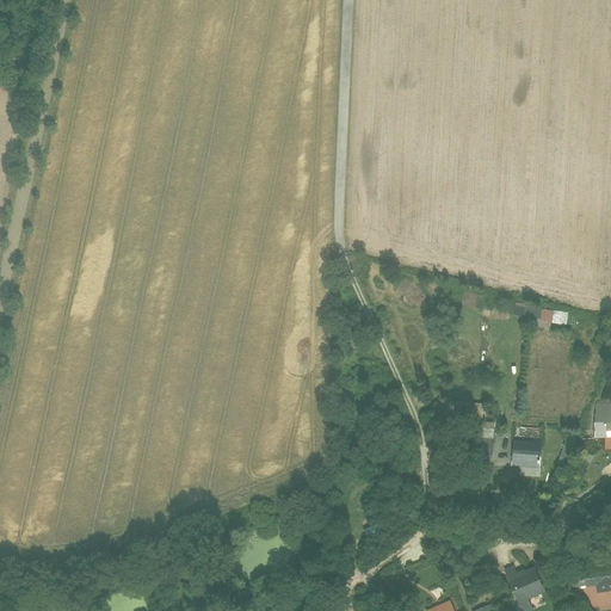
[(463,307),(477,308),(480,294),(466,291),(463,307)]
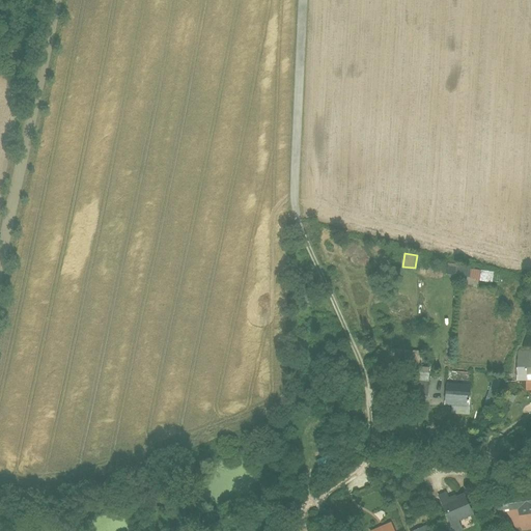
[(478,281),(495,281),(496,270),(472,270),(472,277),(478,277),(478,281)]
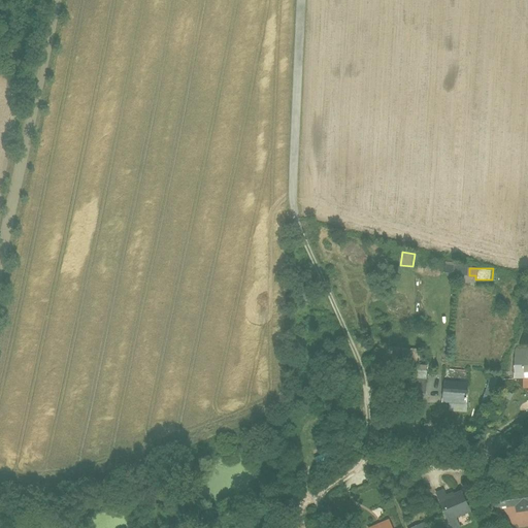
[(527,349),(516,350),(516,377),(527,376),(527,349)]
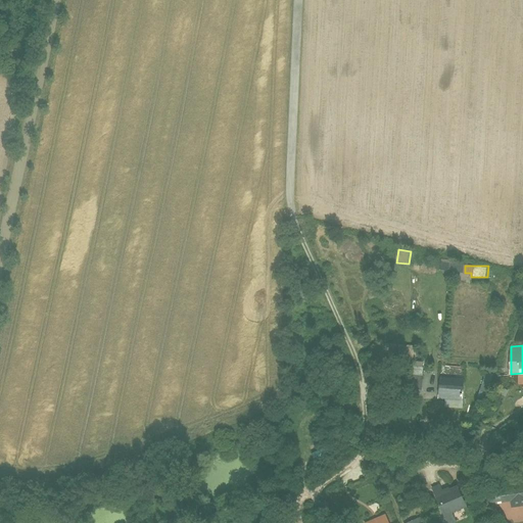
[(462,377),(438,376),(437,397),(461,398),(462,377)]
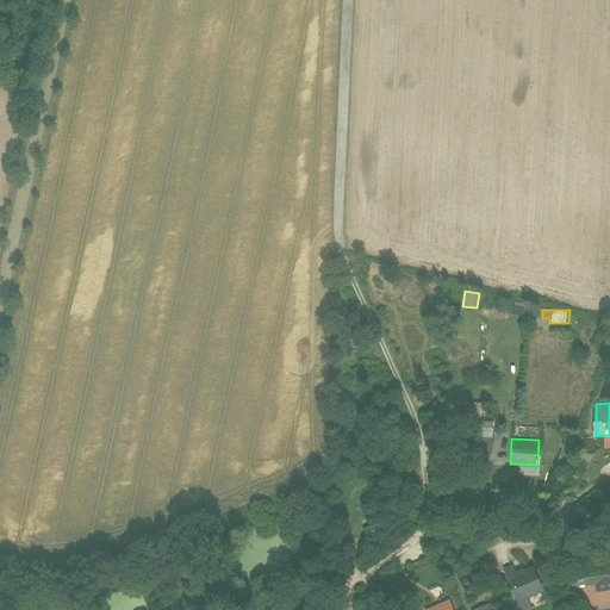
[(609,565),(586,568),(587,585),(595,585),(596,592),(609,590),(609,565)]
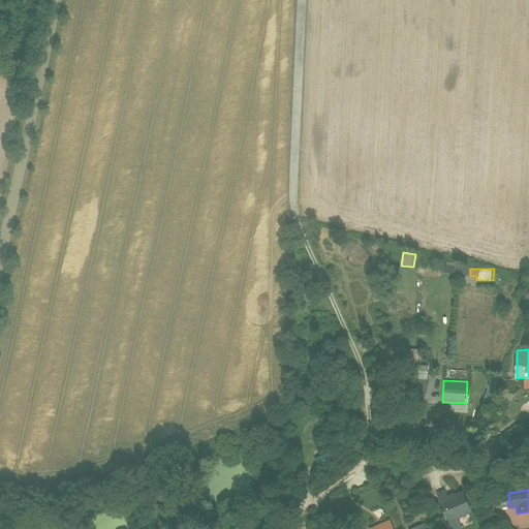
[(473,510),(465,492),(443,502),(453,521),(473,510)]
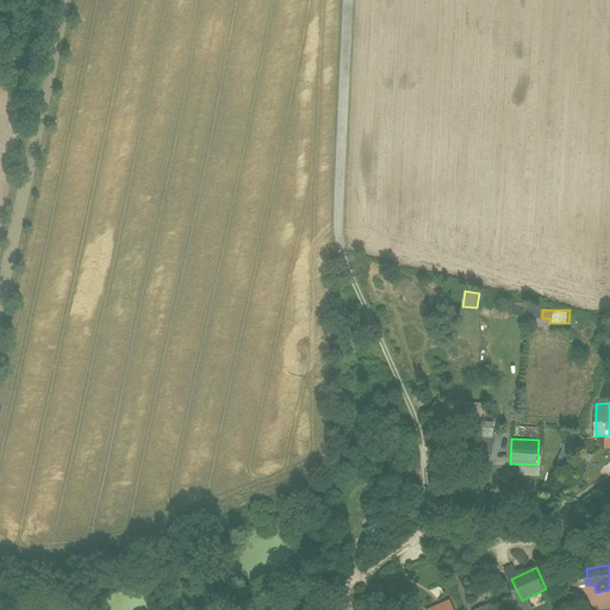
[(452,609),(446,597),(424,608),(424,609),(452,609)]
